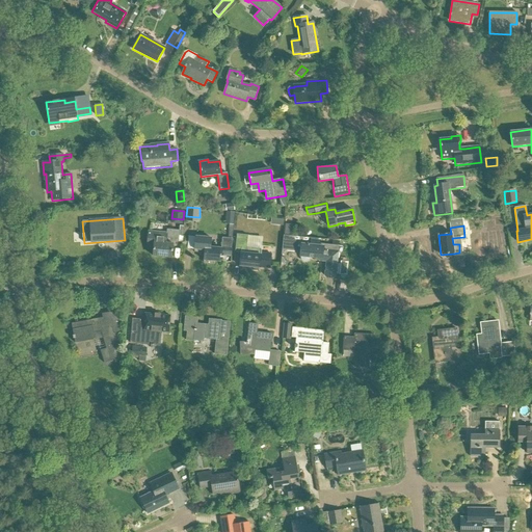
[(148,247),(154,247),(153,257),(173,258),(174,242),(179,242),(180,231),(167,230),(166,233),(149,232),(148,247)]
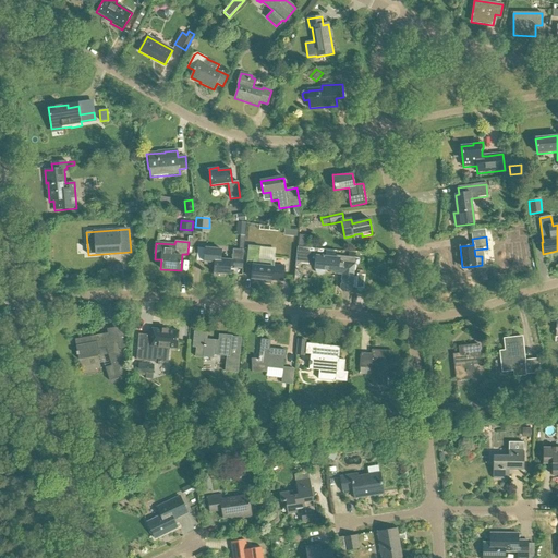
[(247,253),(246,266),(253,266),(251,279),(273,281),(273,280),(283,282),(286,267),(275,266),(275,262),(258,259),(259,254),(261,254),(261,247),(254,246),(249,245),(249,246),(247,253)]
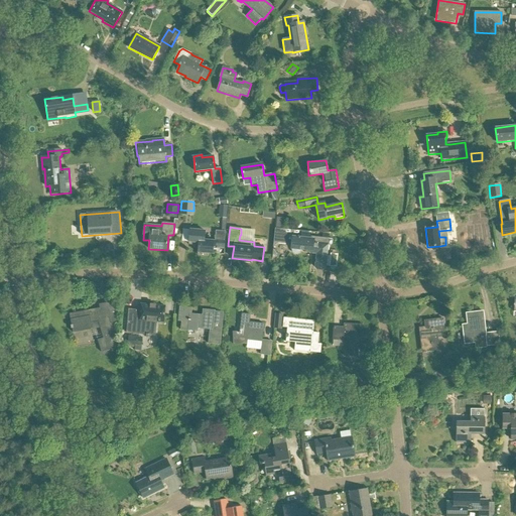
[(287,240),(291,245),(290,249),(291,249),(291,250),(291,251),(292,252),(293,253),(294,254),(295,254),(296,254),(297,253),(298,253),(299,253),(299,252),(300,251),(300,250),(316,252),(314,267),(326,269),(329,239),(310,237),(310,232),(275,228),(273,242),(284,243),(287,240)]
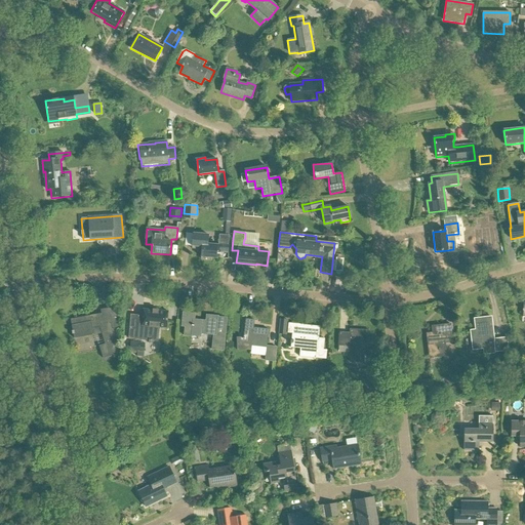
[(193,234),(192,249),(201,250),(201,257),(201,260),(211,261),(211,258),(217,259),(218,252),(228,253),(229,242),(229,236),(225,235),(224,235),(219,235),(218,241),(218,246),(208,245),(208,235),(193,234)]
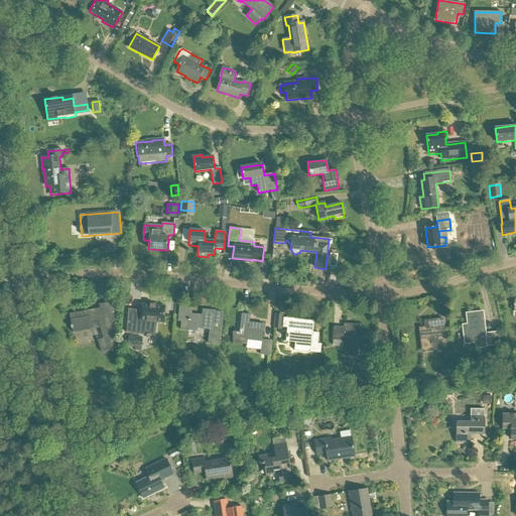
[(112,323),(118,321),(115,302),(112,302),(99,305),(99,308),(70,314),(73,333),(100,327),(102,339),(101,339),(97,340),(101,352),(117,348),(110,324),(112,323)]
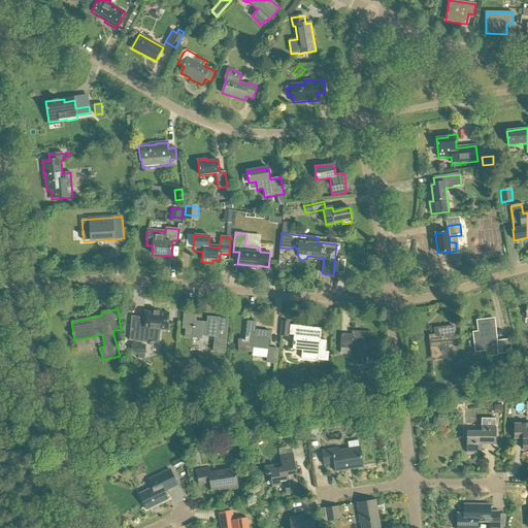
[(142,310),(142,318),(131,318),(131,317),(129,341),(150,342),(150,345),(154,345),(154,343),(159,343),(159,338),(160,329),(167,330),(169,314),(169,312),(165,312),(161,312),(153,311),(147,310),(143,310),(142,310)]
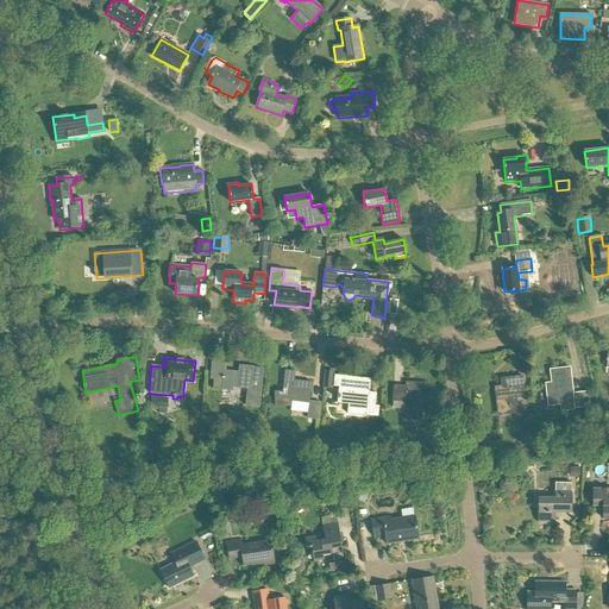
[(248,389),(245,407),(261,408),(262,395),(263,382),(264,369),(253,368),(239,365),(239,370),(239,372),(233,371),(225,371),(225,364),(218,363),(212,363),(211,380),(214,380),(213,390),(224,391),(224,390),(233,390),(233,388),(248,389)]
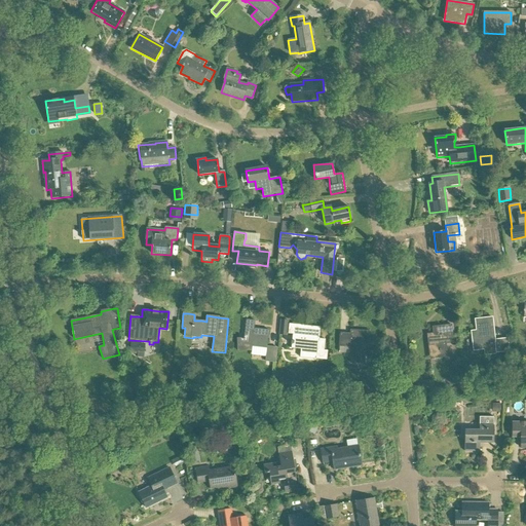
[(477,331),(472,332),(475,350),(485,349),(486,355),(496,353),(510,351),(509,339),(494,341),(491,318),(476,321),(477,331)]
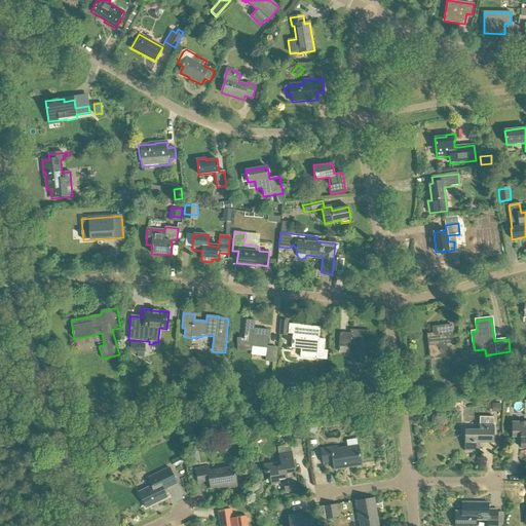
[(243,339),(237,339),(238,351),(252,351),(252,346),(252,345),(267,346),(269,331),(254,329),(255,322),(247,321),(245,339),(243,338),(243,339)]
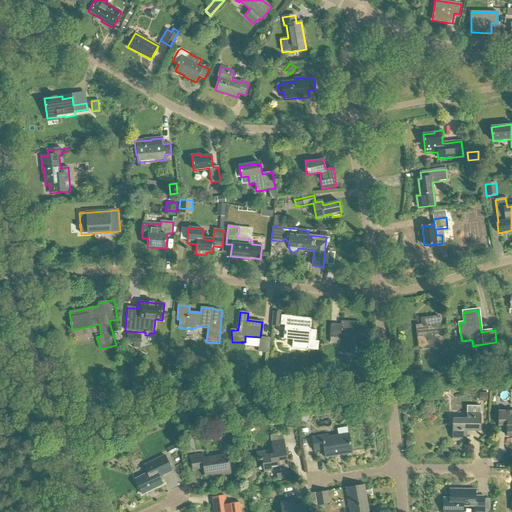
[(281,313),(274,313),(272,327),(280,327),(281,313)]
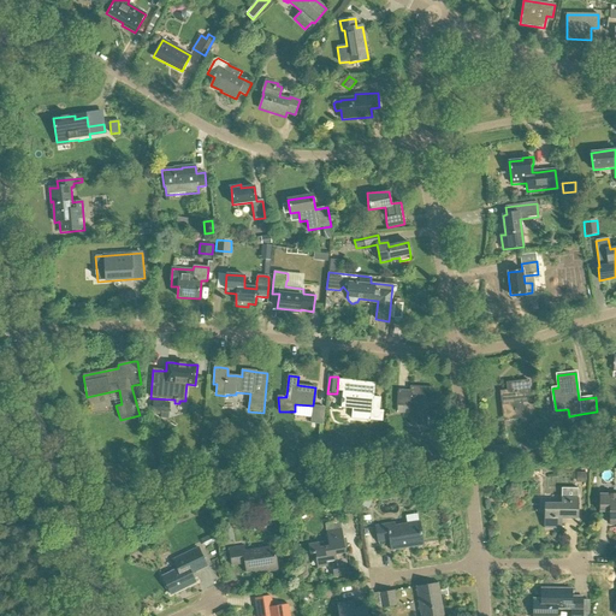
[(374,384),(339,380),(338,391),(343,391),(343,400),(341,398),(341,403),(342,403),(342,408),(354,408),(353,418),(383,421),(384,412),(379,412),(380,397),(373,397),(374,384)]
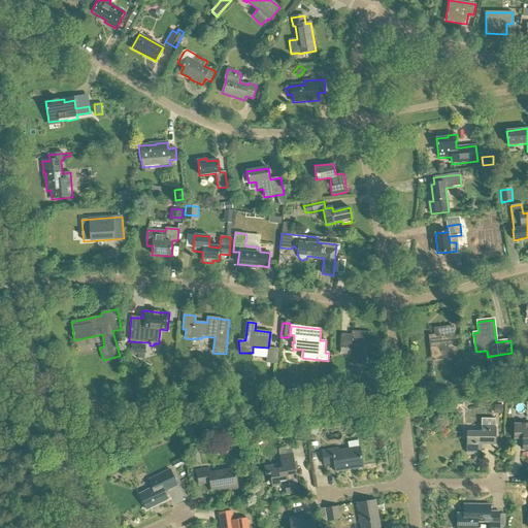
[(455,344),(454,327),(437,329),(438,335),(430,336),(432,359),(448,357),(447,345),(455,344)]
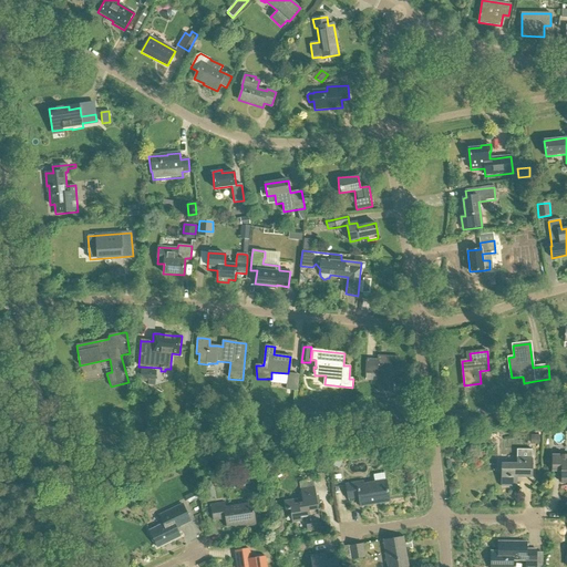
[(366,373),(377,373),(377,379),(382,379),(384,391),(393,390),(393,392),(395,392),(393,373),(398,373),(399,357),(378,356),(378,360),(367,359),(366,373)]
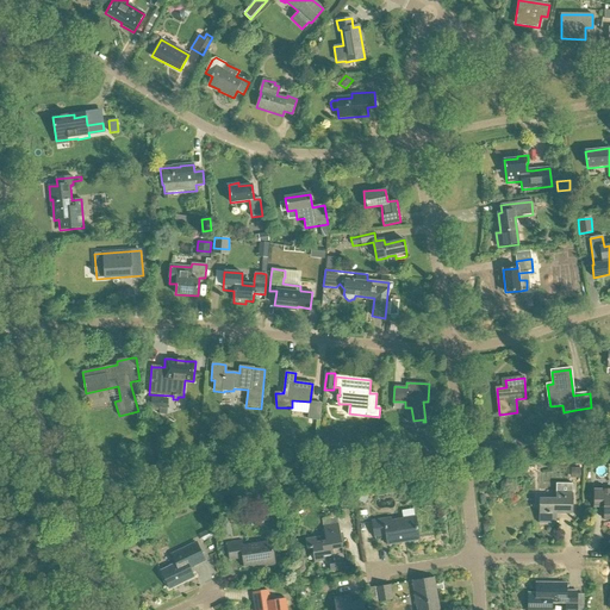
[(153,398),(151,408),(167,409),(168,399),(153,398)]
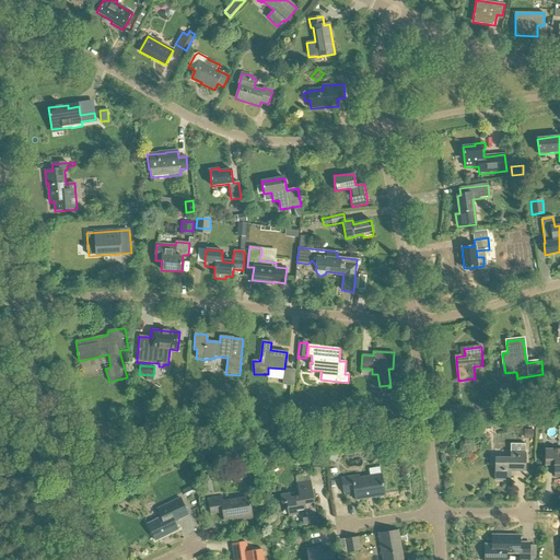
[(283,381),(282,385),(293,386),(295,371),(284,370),(284,371),(283,376),(283,381)]
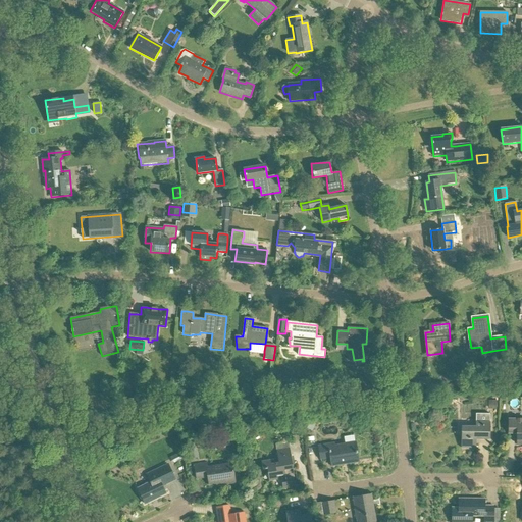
[(430,377),(417,379),(418,386),(430,384),(431,384),(430,377)]
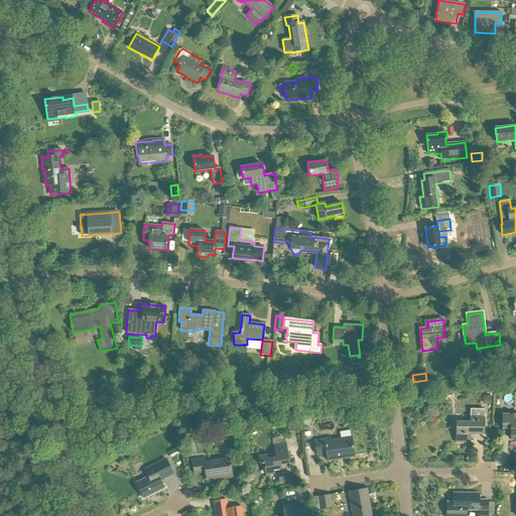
[(483,396),(483,404),(491,404),(491,396),(483,396)]
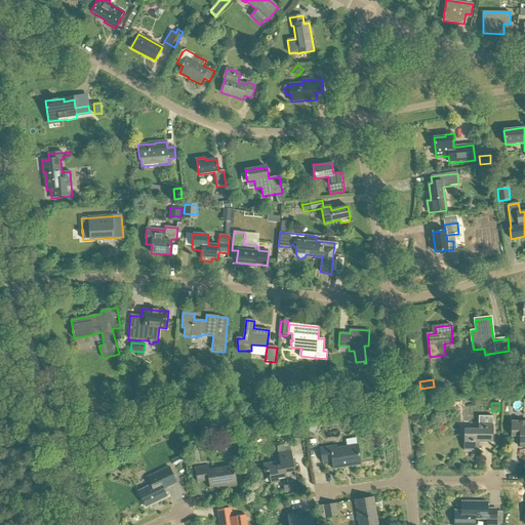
[(524,421),(511,422),(511,436),(520,436),(520,447),(524,447),(524,421)]
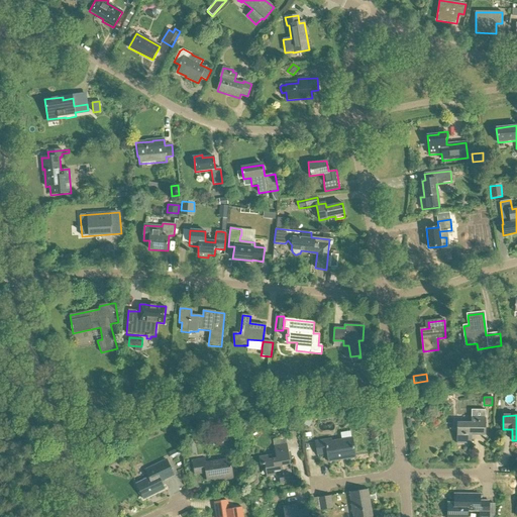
[(307,418),(304,424),(310,427),(313,421),(307,418)]
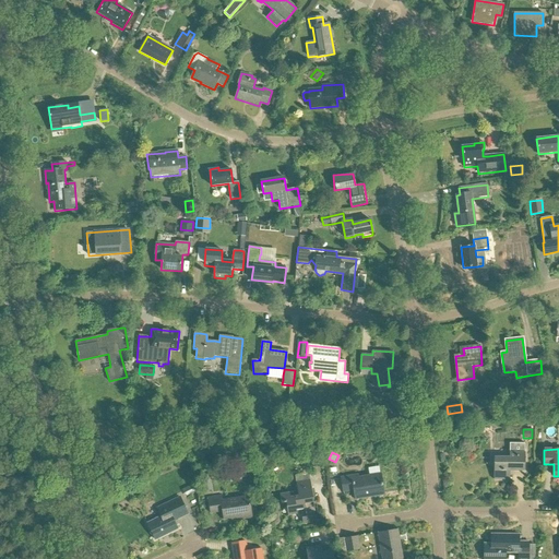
[(524,472),(524,452),(509,452),(509,458),(494,458),(494,480),(509,480),(509,472),(524,472)]
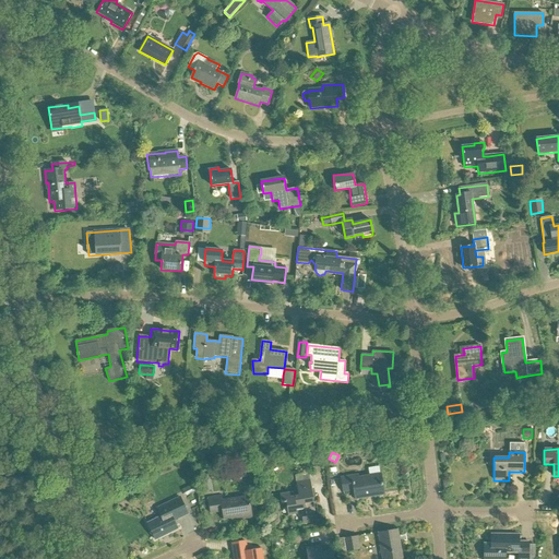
[(383,495),(380,475),(358,478),(358,475),(341,478),(343,492),(354,490),(355,499),(383,495)]
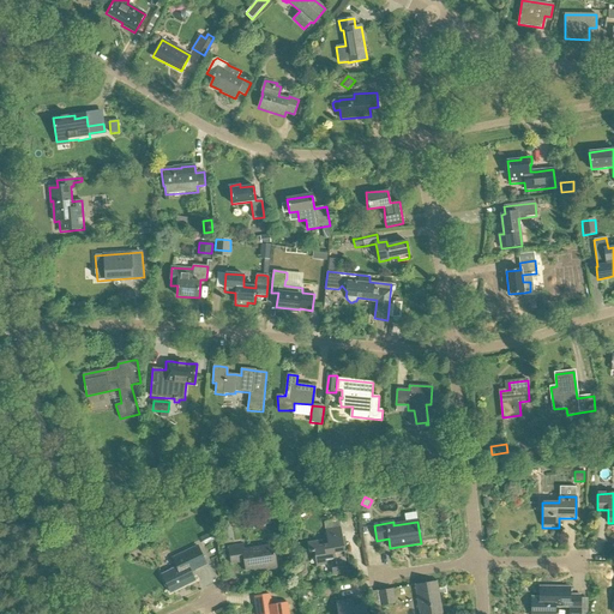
[(222,529),(223,540),(233,539),(230,528),(222,529)]
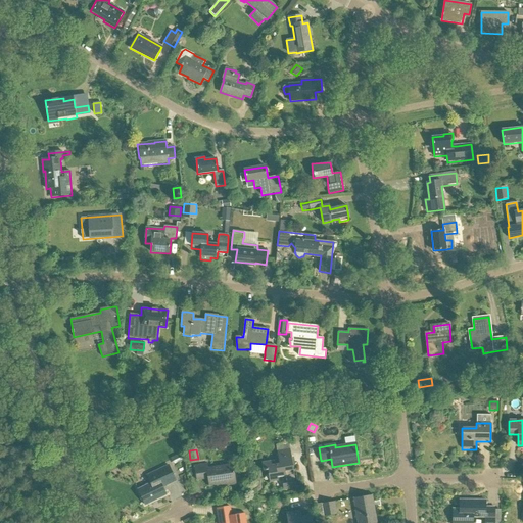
[(271,461),(262,463),(263,471),(267,471),(269,483),(278,481),(277,477),(285,476),(286,484),(282,484),(283,489),(298,487),(296,474),(293,474),(290,449),(277,452),(279,464),(271,465),(271,461)]
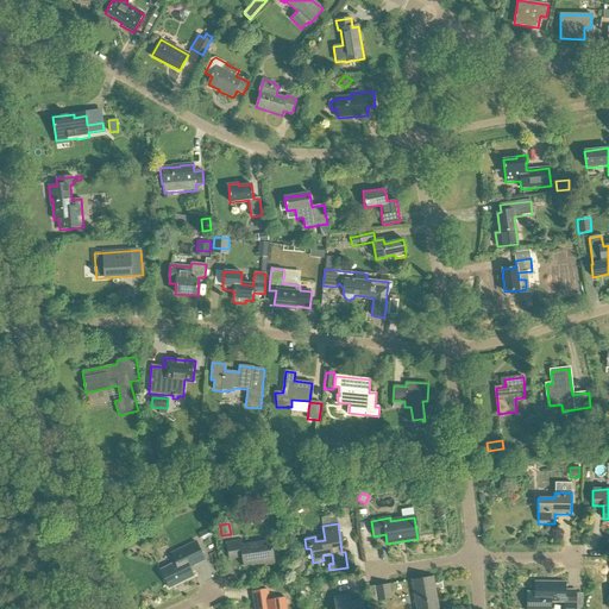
[(211,528),(200,534),(202,540),(214,535),(211,528)]
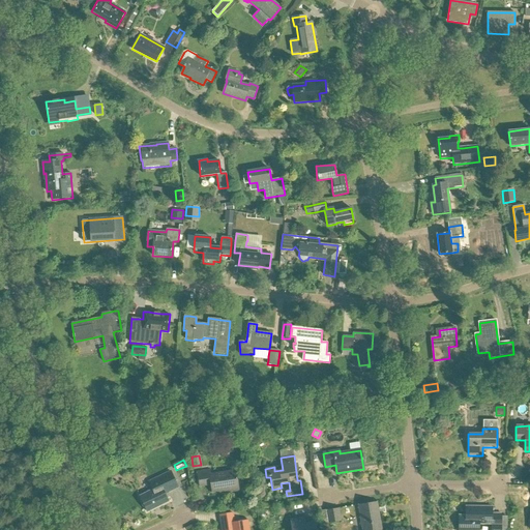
[(209,475),(209,471),(197,472),(200,487),(210,484),(212,493),(238,489),(235,471),(209,475)]
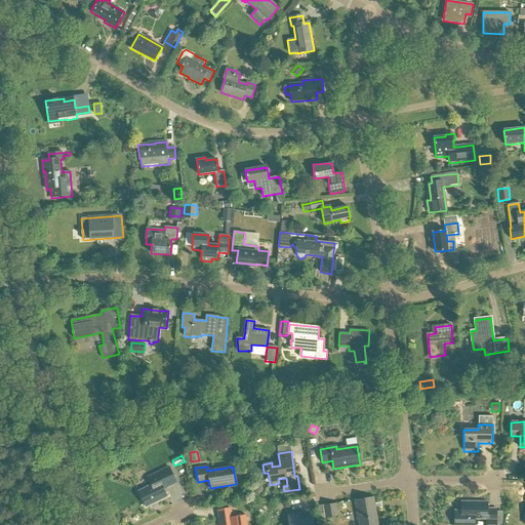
[(152,486),(138,492),(143,500),(145,507),(157,500),(166,496),(163,489),(175,483),(170,472),(168,468),(148,477),(152,486)]
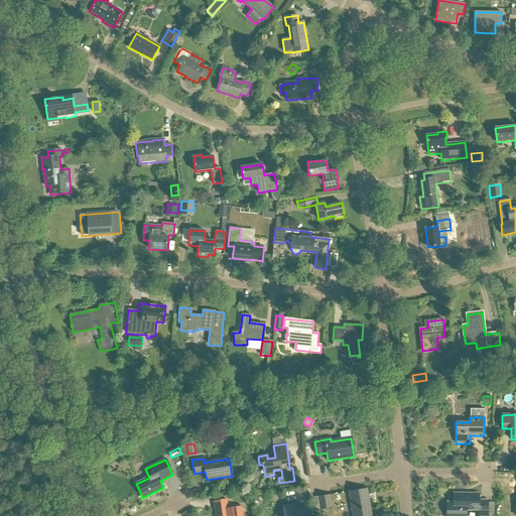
[(371,515),(368,492),(367,489),(348,492),(352,515),(371,515)]
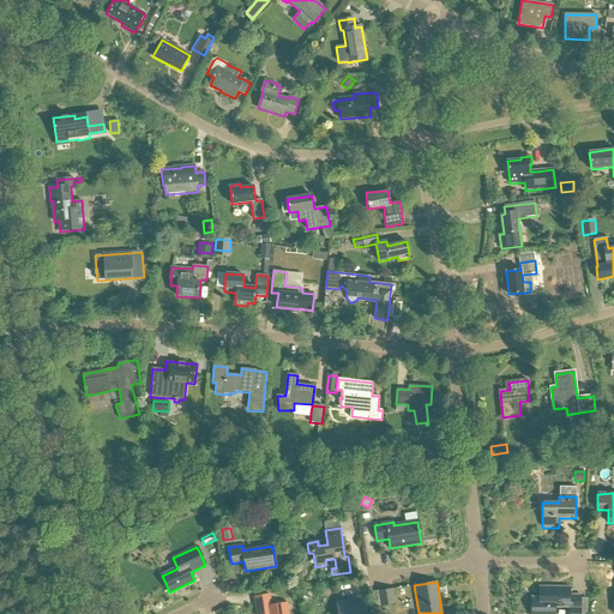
[(531,599),(530,613),(554,613),(554,607),(569,607),(569,613),(579,613),(581,599),(581,595),(570,595),(570,588),(540,588),(539,599),(531,599)]
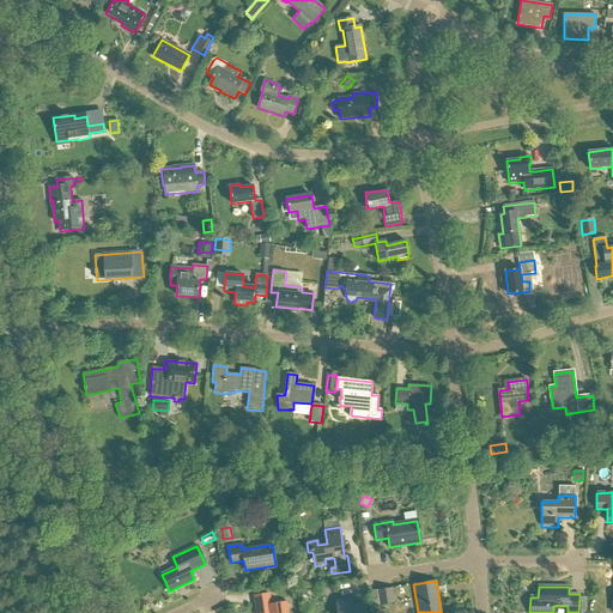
[(395,604),(393,588),(370,592),(372,607),(395,604)]
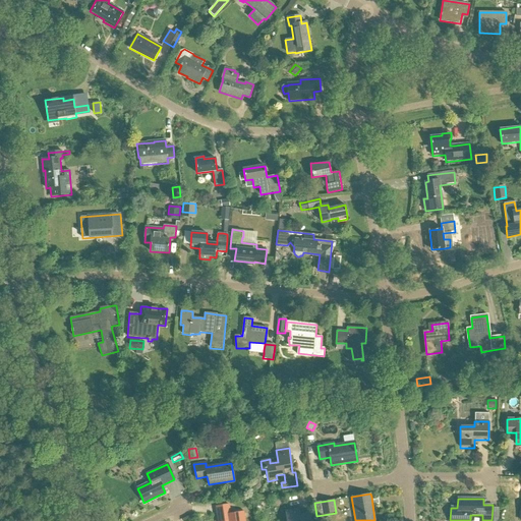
[(244,520),(243,512),(230,514),(228,505),(216,507),(217,520),(244,520)]
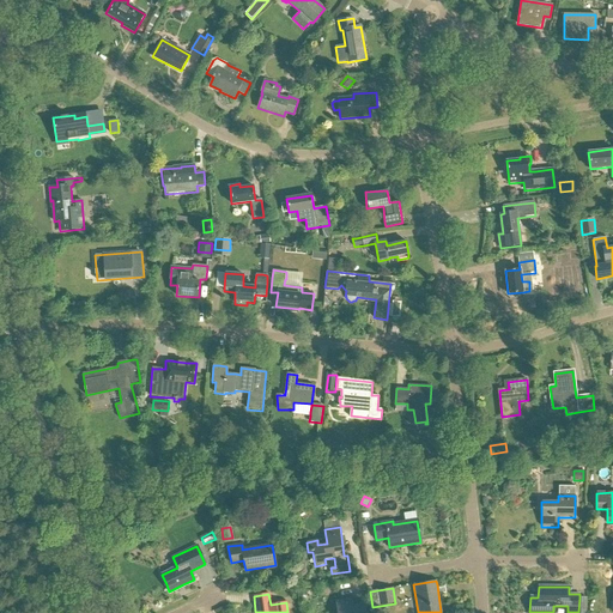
[(352,605),(351,599),(334,601),(337,612),(365,612),(364,604),(352,605)]
